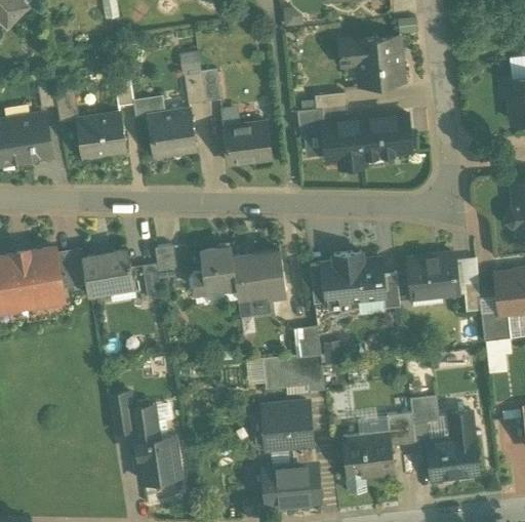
[(18,0),(0,0),(0,12),(9,23),(26,7),(18,0)]
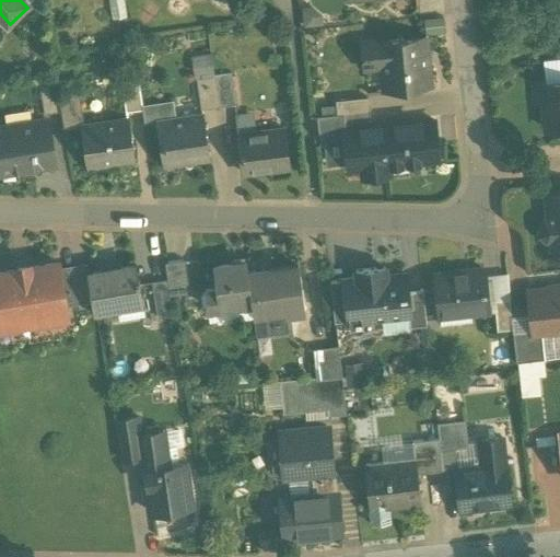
[(424,37),(362,44),(364,65),(385,62),(388,92),(430,88),(424,37)]
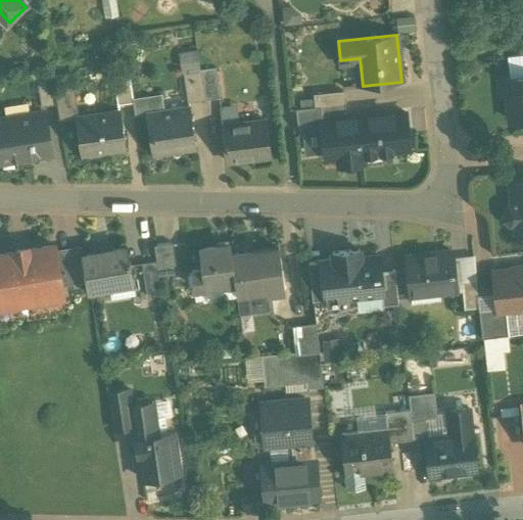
[(216,68),(200,71),(204,101),(220,99),(216,68)]
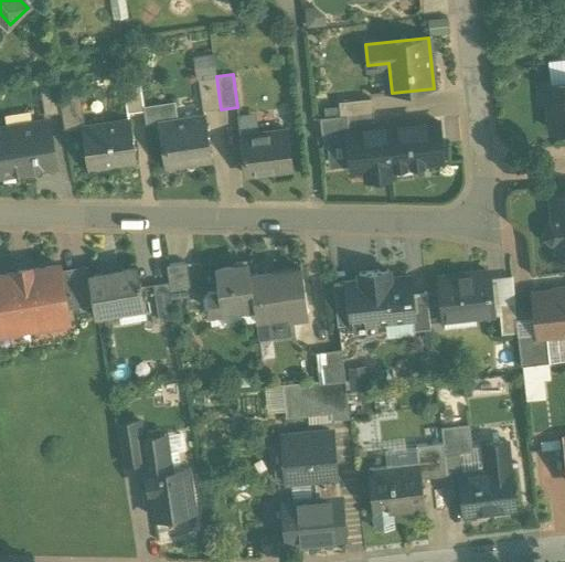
[(138,75),(123,77),(127,114),(144,112),(138,75)]
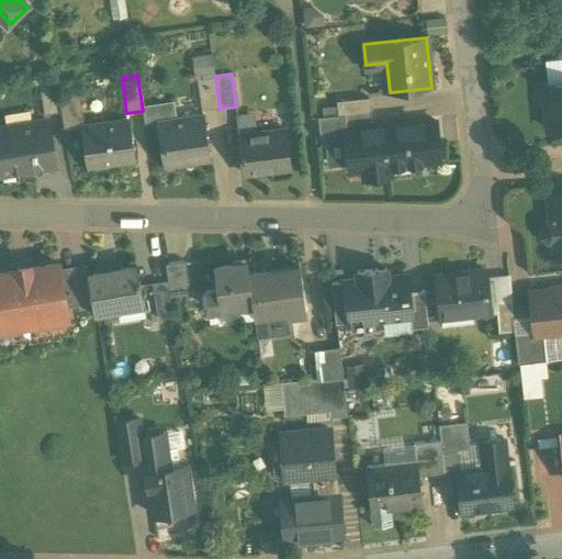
[(215,76),(197,78),(201,111),(220,109),(215,76)]
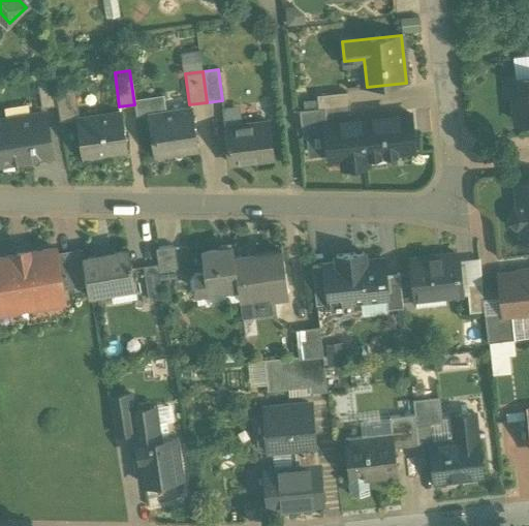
[(53,75),(36,79),(42,116),(43,116),(42,110),(58,106),(53,75)]
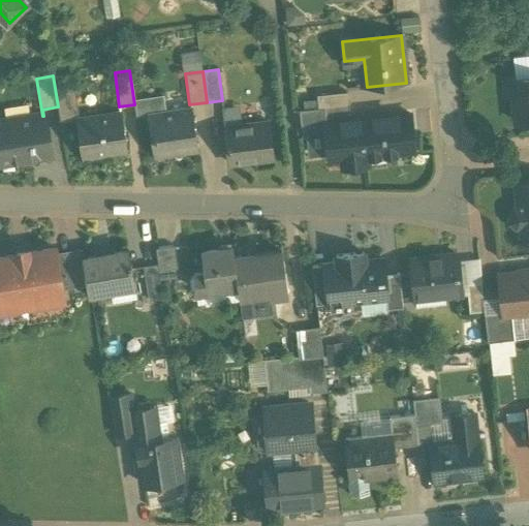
[(528,78),(503,82),(504,98),(512,97),(516,123),(528,121),(528,78)]
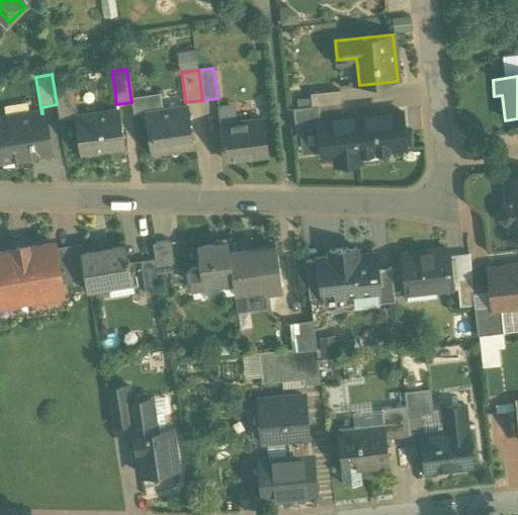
[(75,88),(58,91),(62,117),(79,114),(75,88)]
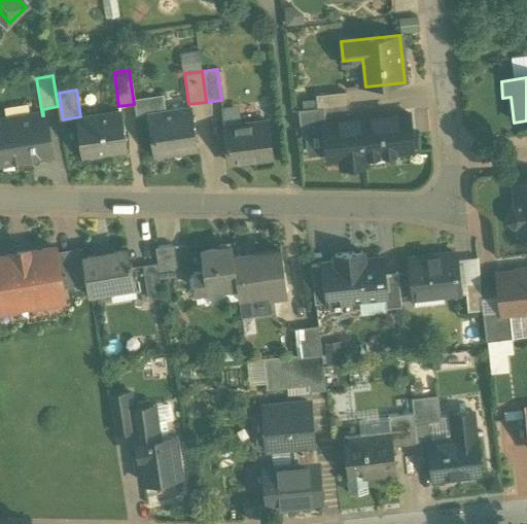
[(346,93),(315,96),(317,109),(347,106),(346,93)]
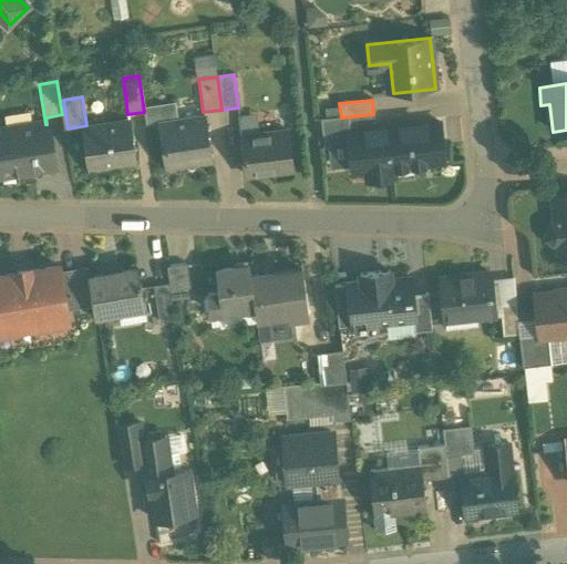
[(373,114),(341,118),(320,120),(323,142),(328,142),(341,140),(340,133),(349,133),(374,130),(373,114)]
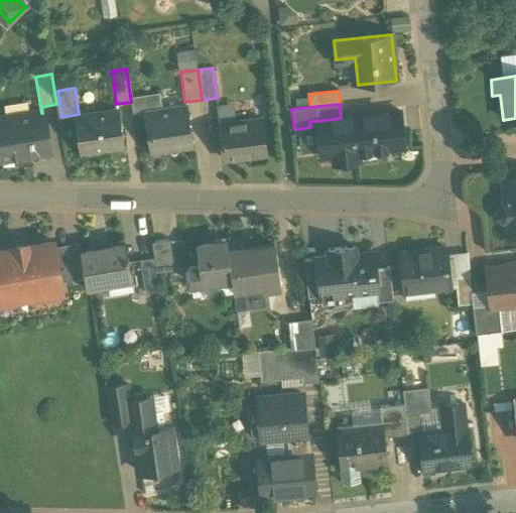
[(186,108),(145,114),(150,152),(192,145),(186,108)]
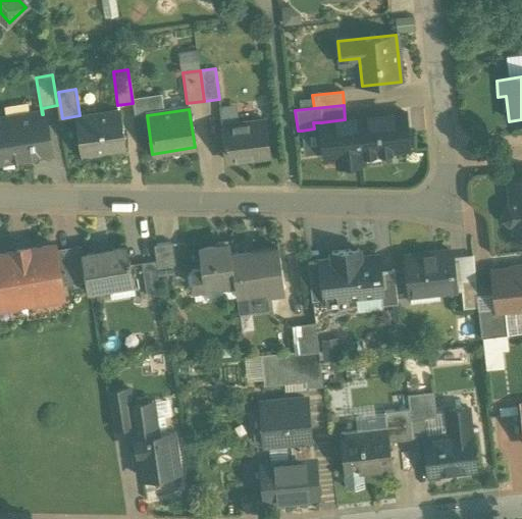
[(119,112),(75,118),(82,155),(106,151),(106,150),(122,147),(123,149),(124,148),(119,112)]
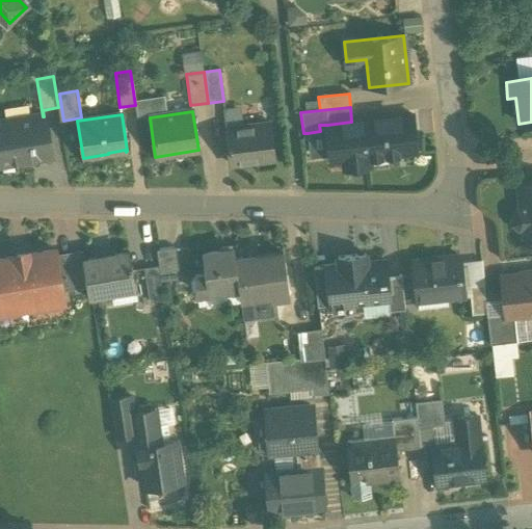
[(351,122),(327,125),(330,156),(330,162),(343,160),(344,168),(370,165),(369,157),(416,153),(411,115),(386,117),(386,115),(364,118),(364,121),(351,122)]
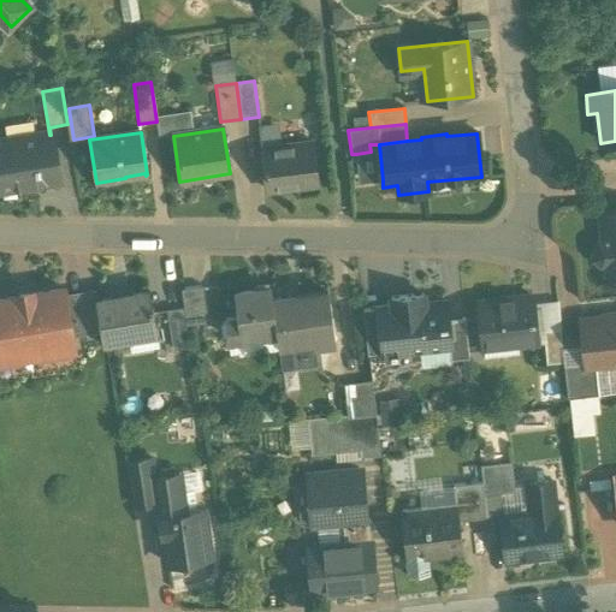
[(49,135),(0,142),(0,184),(17,182),(18,190),(60,184),(52,135),(51,135),(49,135)]
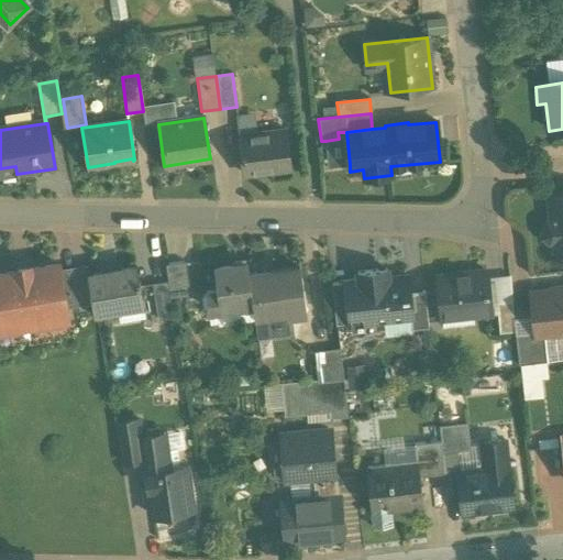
[(287,131),(239,138),(243,175),(291,169),(287,131)]
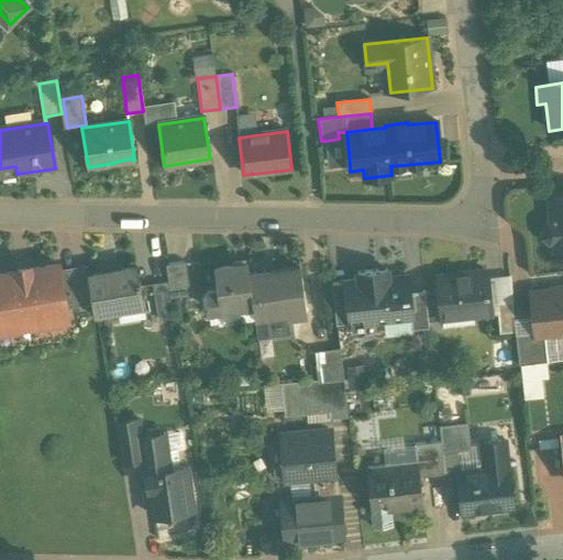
[(350,165),(346,132),(338,132),(339,139),(326,141),(328,167),(350,165)]
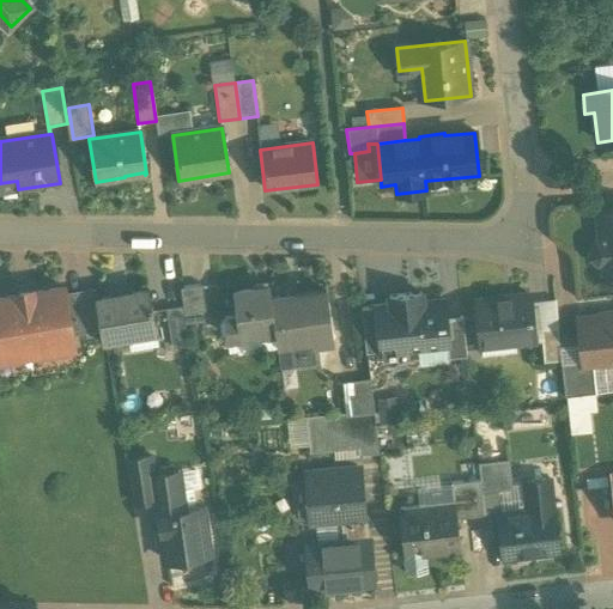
[(612,213),(598,215),(601,243),(596,243),(592,250),(593,256),(598,262),(604,261),(605,272),(612,269),(612,213)]
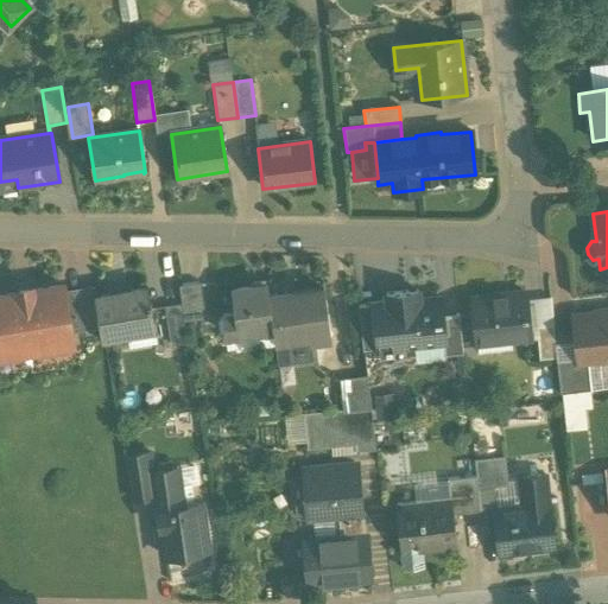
[(200,284),(179,286),(182,304),(184,322),(206,318),(200,284)]
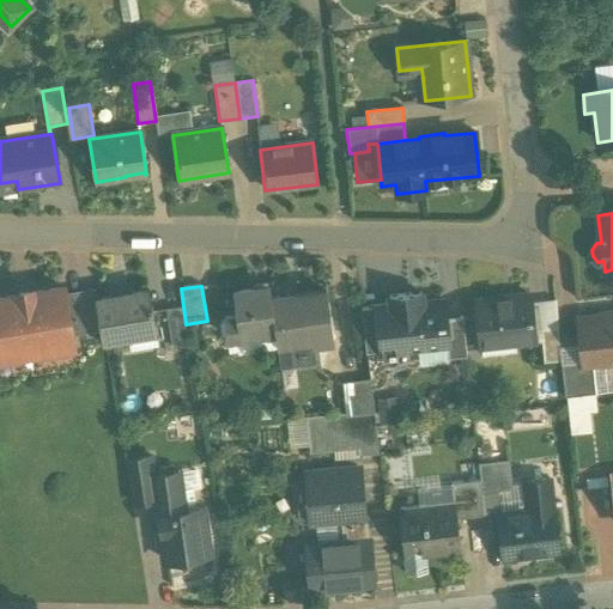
[(269,287),(234,292),(237,316),(225,317),(228,339),(275,333),(271,299),(269,287)]
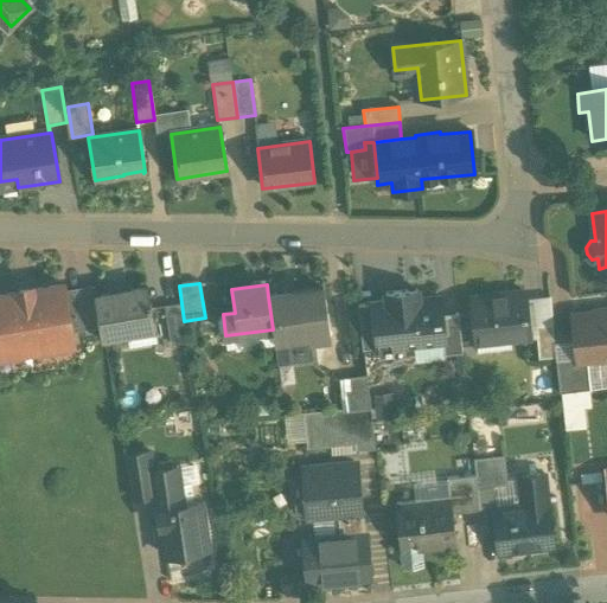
[(63,287),(32,292),(31,288),(18,290),(18,294),(0,296),(0,355),(72,344),(71,331),(64,292),(63,287)]
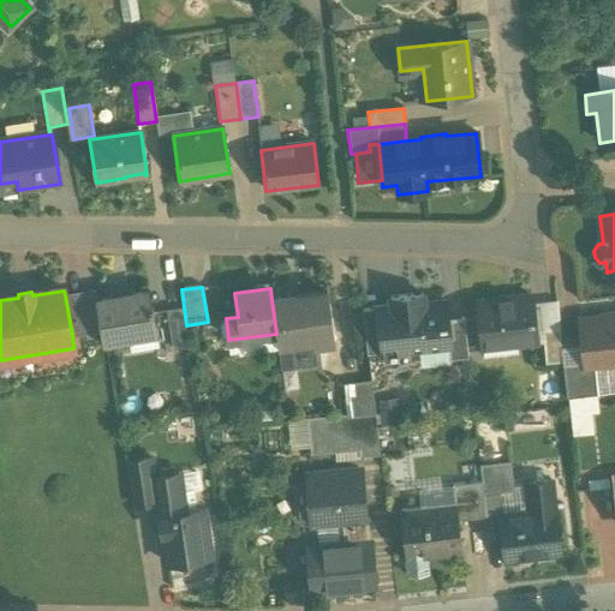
[(95,291),(65,295),(72,335),(102,330),(97,301),(95,291)]
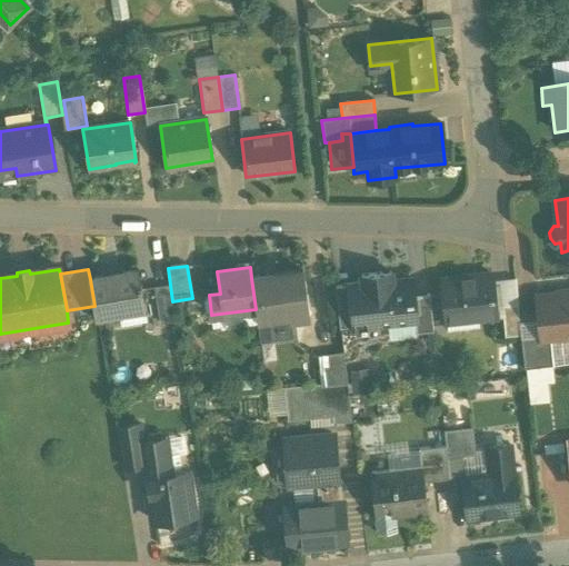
[(302,270),(251,278),(256,309),(257,320),(270,319),(270,325),(309,319),(302,270)]
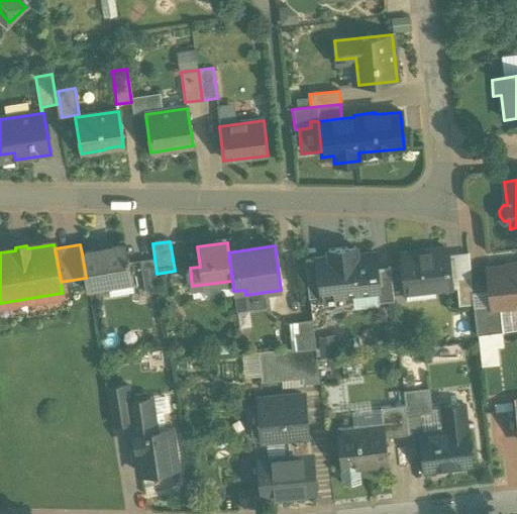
[(125,246),(82,253),(86,278),(88,288),(131,281),(125,246)]
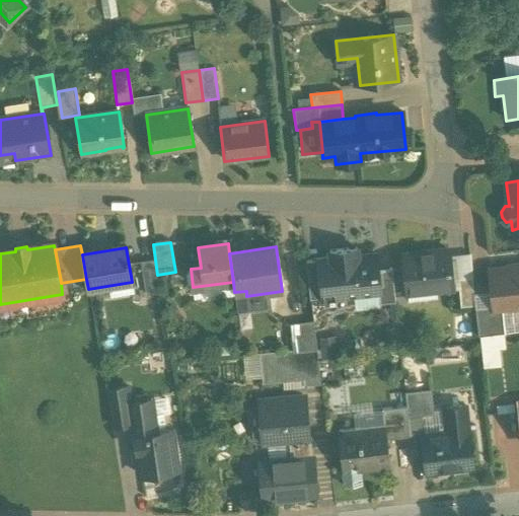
[(449,250),(402,256),(406,293),(409,293),(408,288),(435,284),(436,290),(453,288),(452,280),(450,256),(449,250)]
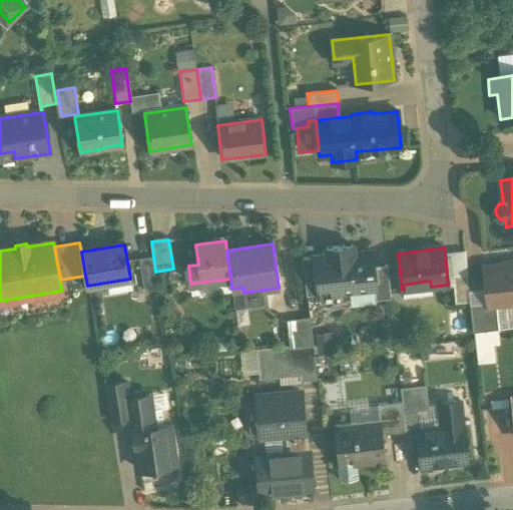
[(464,251),(445,253),(447,277),(452,277),(467,275),(464,251)]
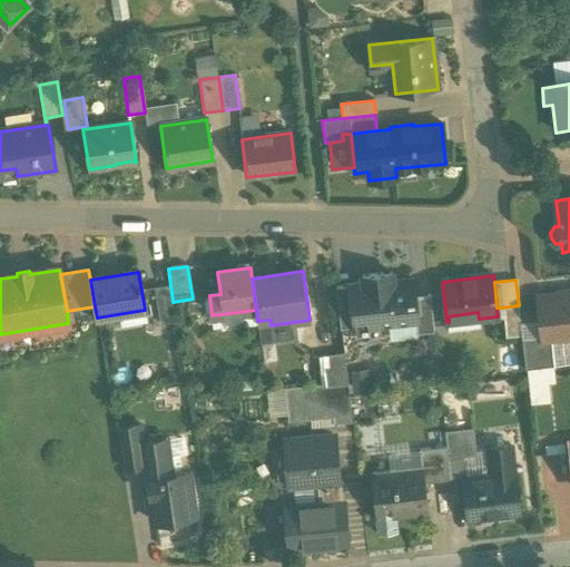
[(412,281),(336,289),(340,329),(415,321),(416,321),(414,297),(412,281)]
